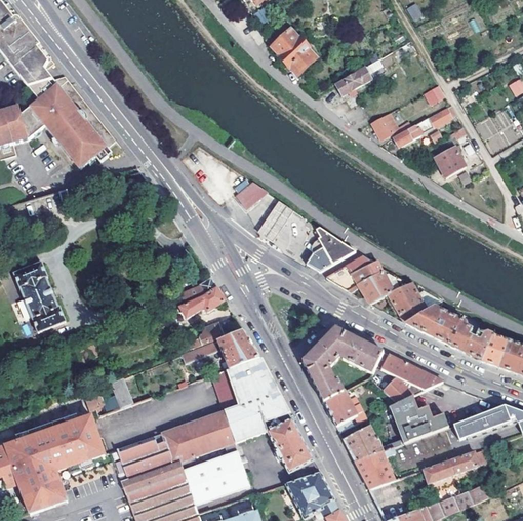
[(27,83),(52,76),(44,66),(51,58),(4,0),(0,0),(0,50),(25,84),(27,83)]
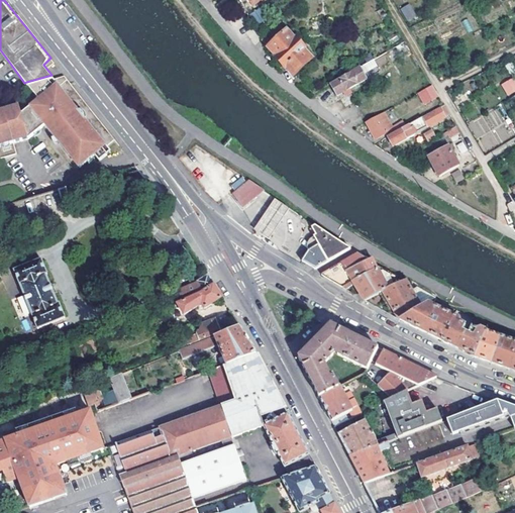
[(239,0),(251,22),(258,19),(247,0),(239,0)]
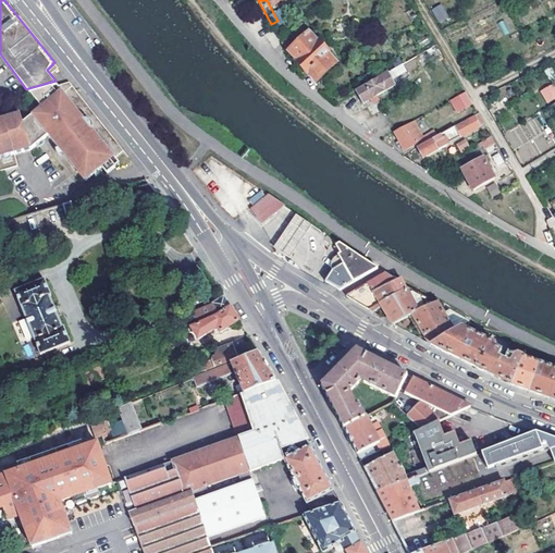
[(438,19),(447,12),(440,0),(438,0),(429,5),(438,19)]
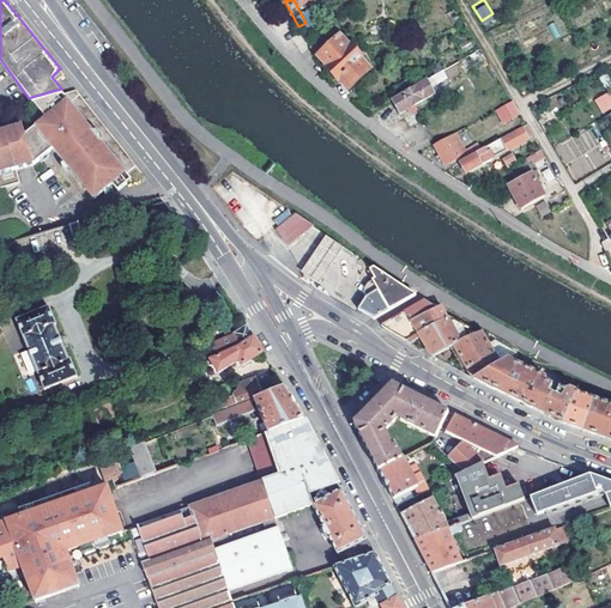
[(338,34),(315,53),(325,64),(324,65),(336,77),(337,76),(345,85),(368,66),(360,58),(361,56),(348,42),(346,43),(338,34)]
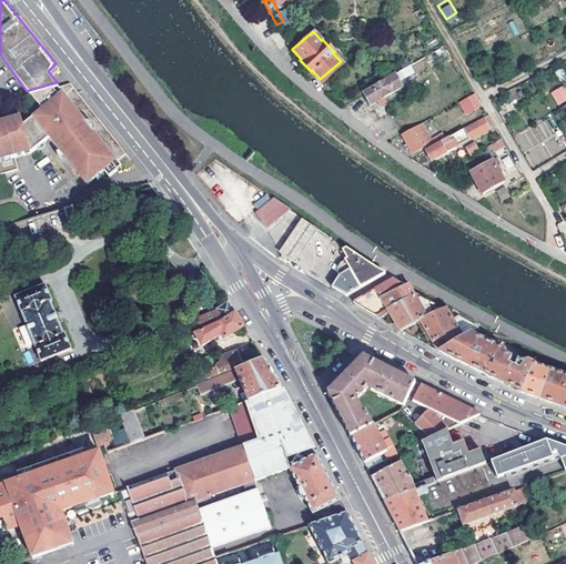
[(401,83),(394,71),(393,70),(361,89),(367,102),(401,83)]
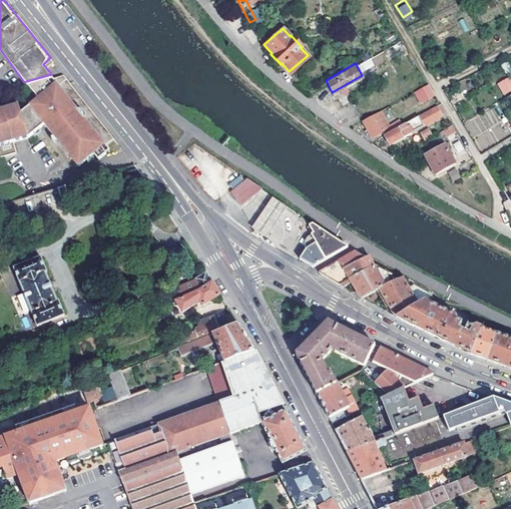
[(0,139),(7,137),(26,132),(31,128),(38,122),(42,119),(45,117),(47,119),(50,123),(47,125),(52,132),(57,138),(67,151),(68,150),(77,162),(84,156),(90,152),(92,150),(103,142),(112,135),(61,71),(51,74),(26,81),(35,93),(18,107),(16,100),(0,104),(0,139)]
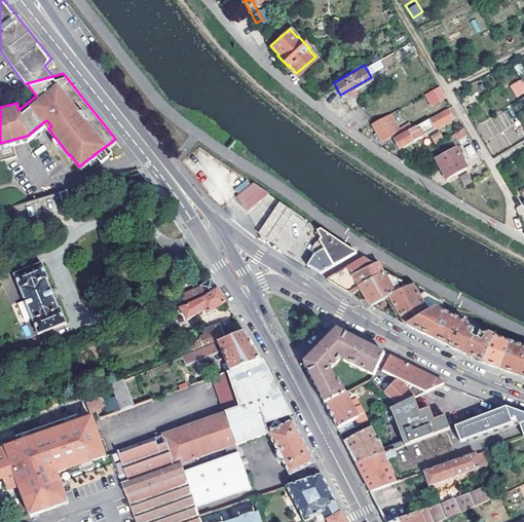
[(508,80),(514,92),(523,87),(523,81),(521,75),(508,80)]
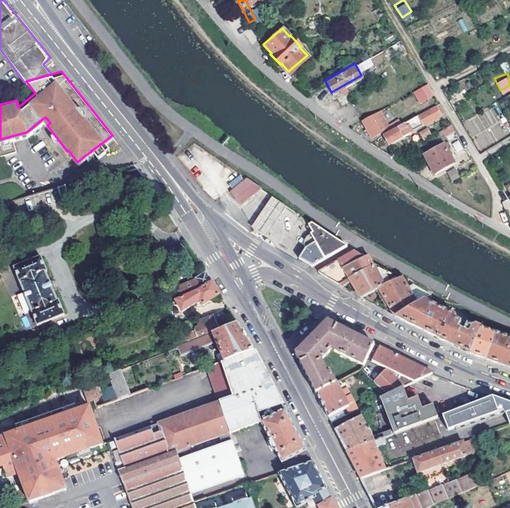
[(425,80),(411,88),(417,99),(431,92),(425,80)]
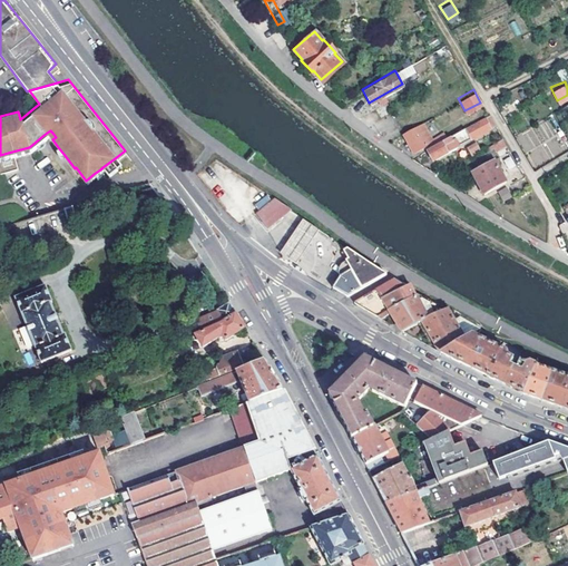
[(464,124),(440,138),(440,139),(426,147),(431,157),(454,144),(453,144),(489,126),(487,123),(489,122),(490,125),(493,123),(487,113),(464,125),(464,124)]
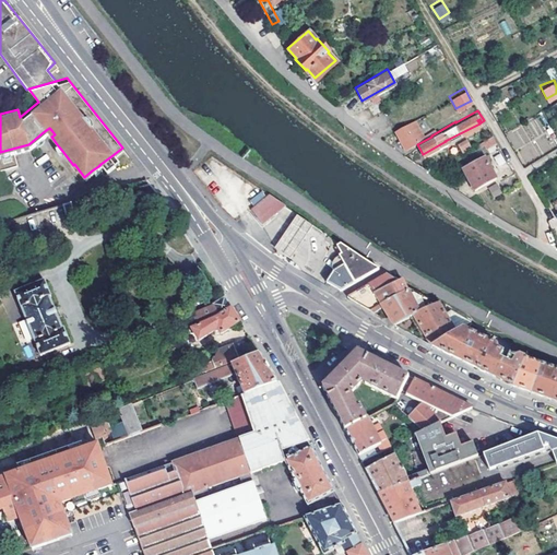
[(417,143),(425,139),(414,118),(393,129),(403,148),(415,141),(417,143)]
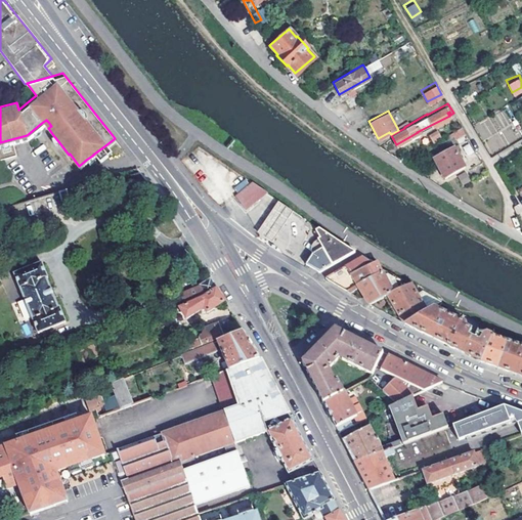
[(435,127),(427,131),(431,138),(439,134),(435,127)]
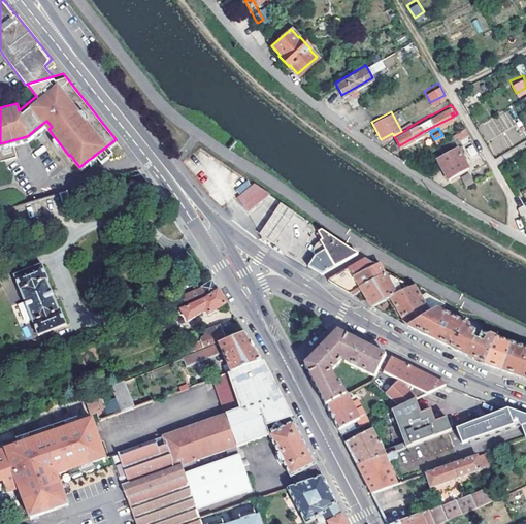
[(56,144),(59,142),(54,136),(52,137),(51,139),(52,141),(52,142),(53,143),(54,144),(55,144),(56,144)]
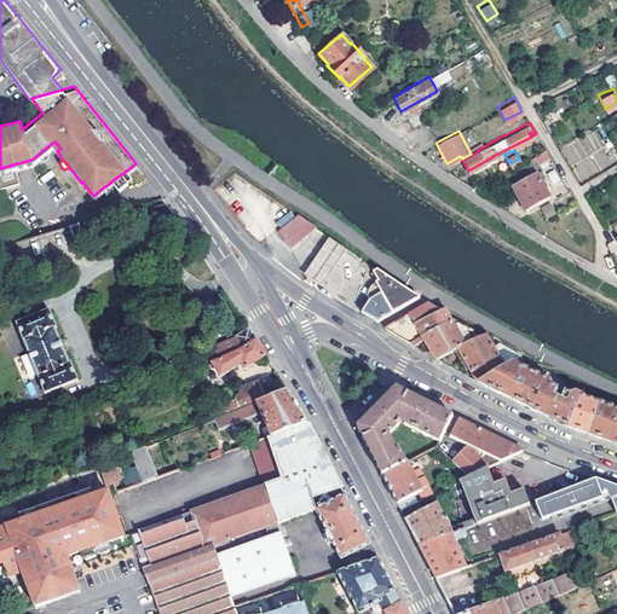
[(546,193),(532,169),(508,183),(524,207),(546,193)]
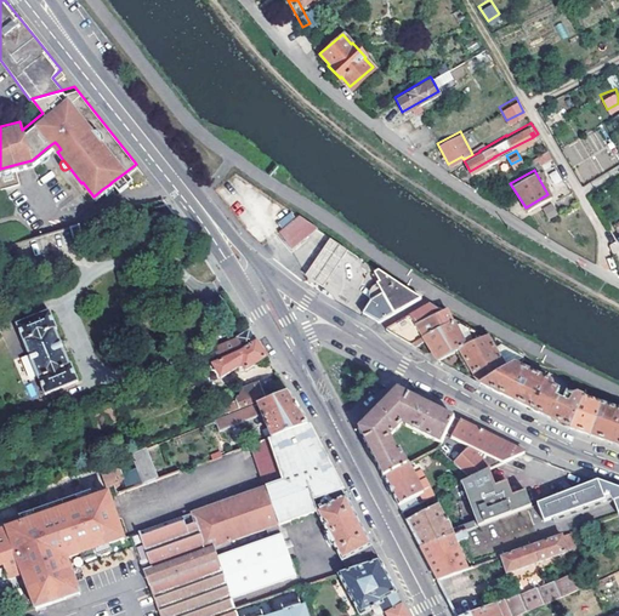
[(130,180),(125,172),(112,182),(118,189),(130,180)]
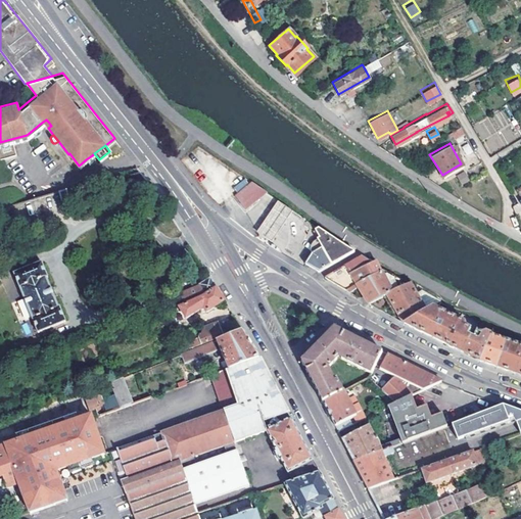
[(460,181),(468,177),(462,168),(455,172),(460,181)]
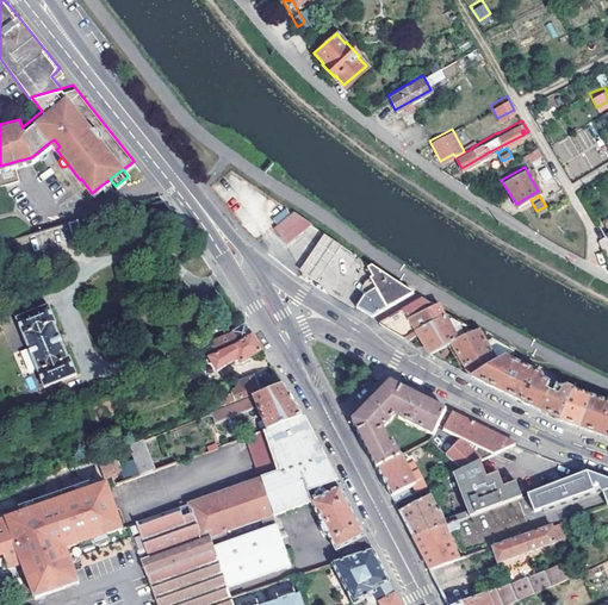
[(293,210),(272,225),(284,242),(310,222),(293,210)]
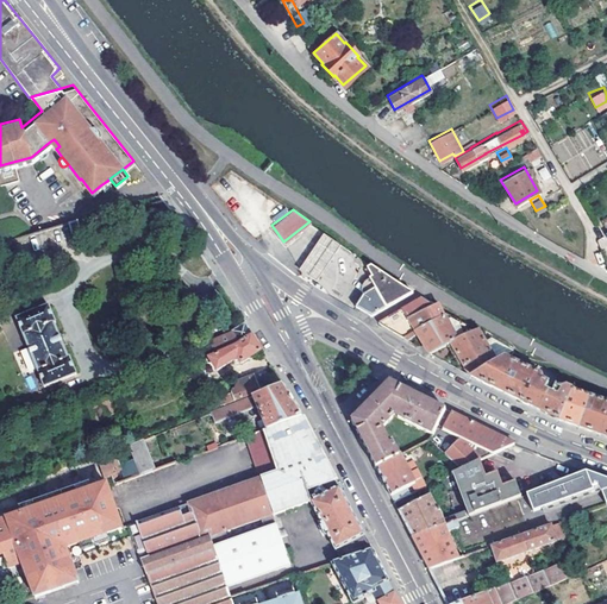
[(174,236),(186,228),(179,216),(167,224),(174,236)]
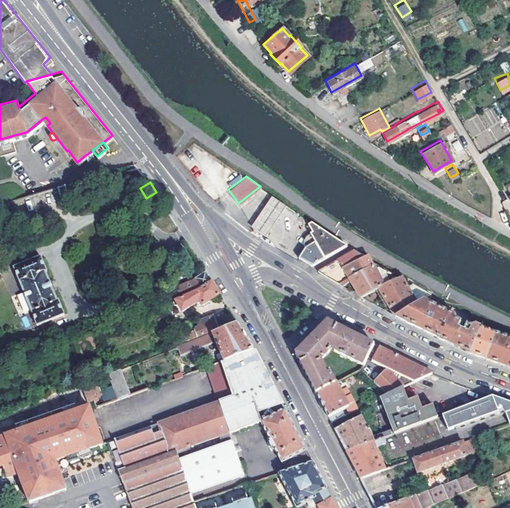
[(63,183),(27,194),(29,199),(36,197),(38,205),(67,196),(63,183)]
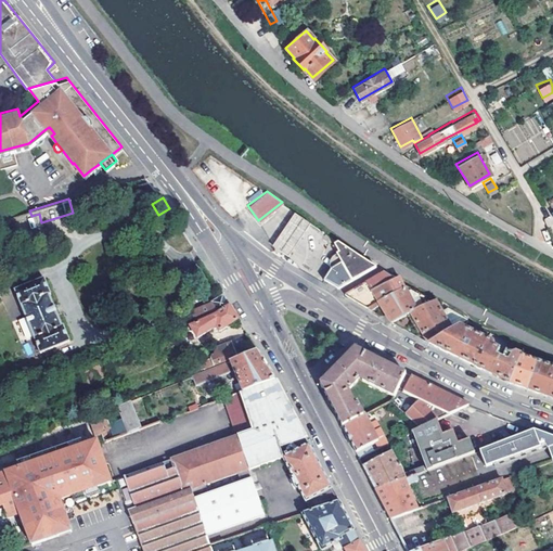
[(308,221),(294,210),(270,242),(285,253),(308,221)]
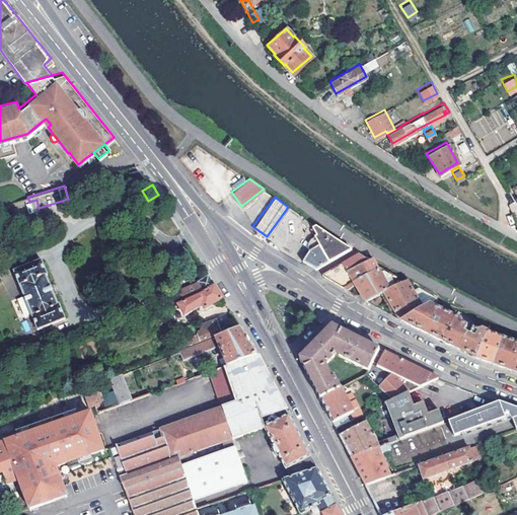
[(308,246),(301,258),(314,266),(350,245),(314,222),(311,224),(315,232),(313,233),(317,241),(308,246)]
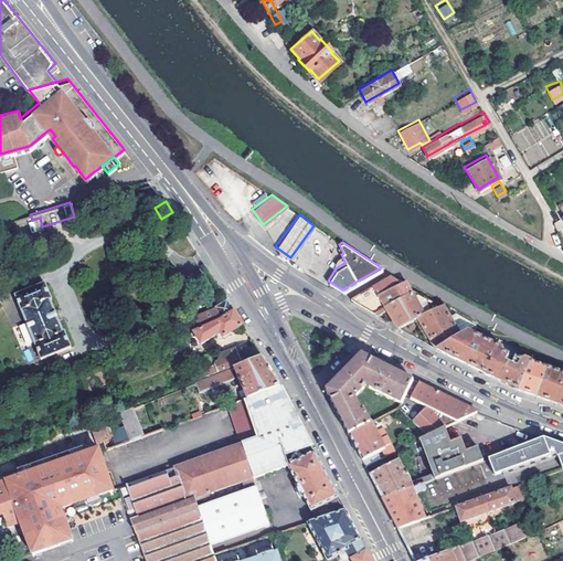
[(349,295),(372,309),(410,289),(409,285),(404,278),(401,281),(389,273),(349,295)]
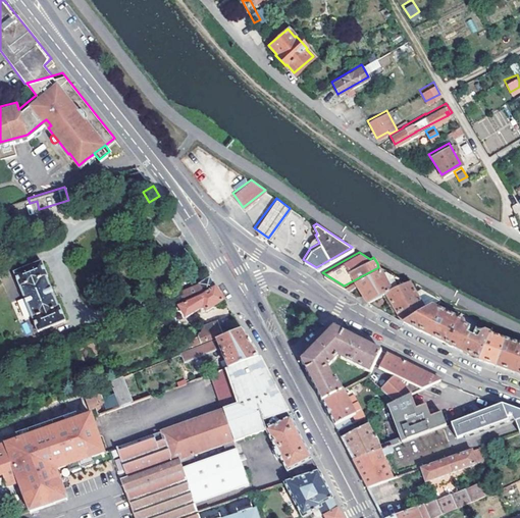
[(40,258),(12,269),(36,328),(63,317),(58,303),(56,304),(44,273),(46,272),(40,258)]
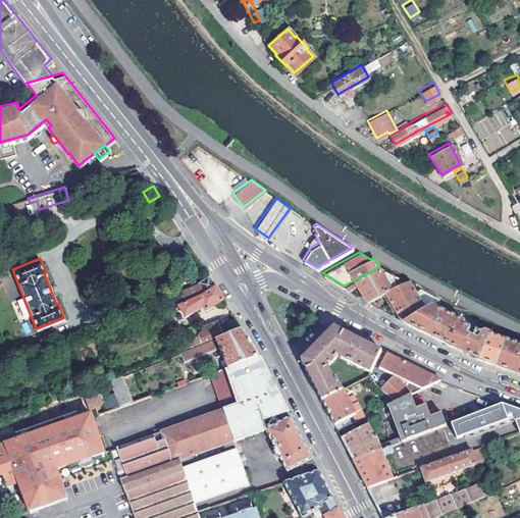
[(383,292),(406,280),(380,265),(378,267),(344,286),(348,288),(356,283),(365,299),(367,300),(383,292)]
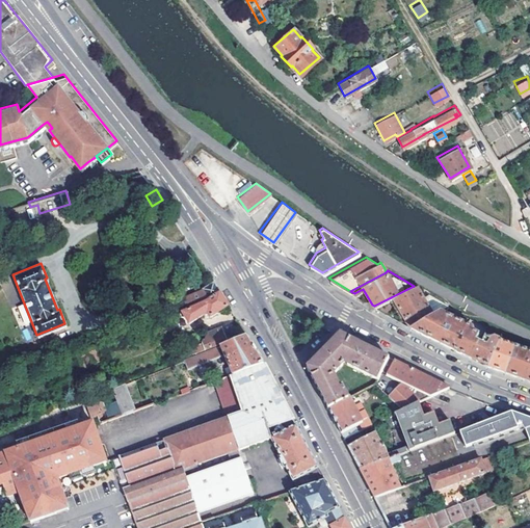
[(202,286),(208,296),(218,290),(212,280),(202,286)]
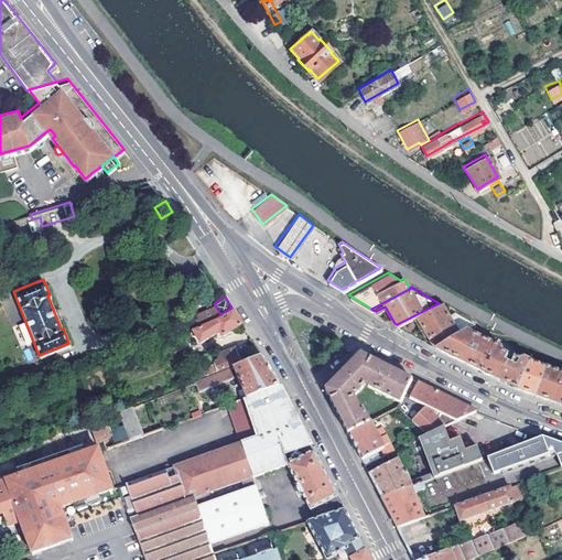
[(447,315),(439,303),(414,315),(433,344),(434,345),(456,332),(463,327),(473,322),(454,311),(447,315)]
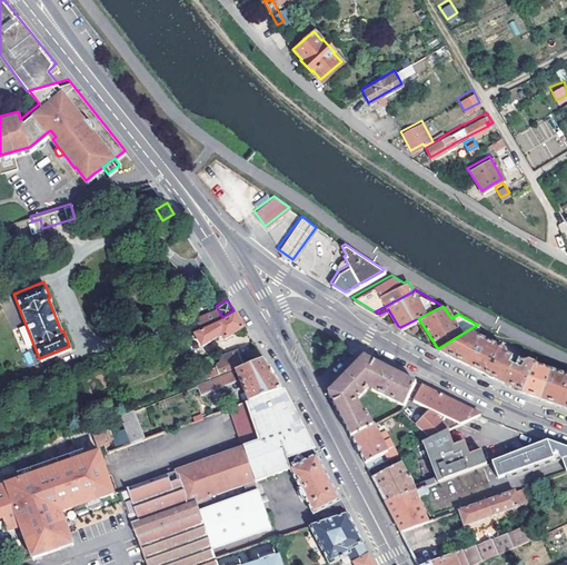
[(222,335),(241,324),(234,310),(222,317),(194,330),(200,343),(220,330),(222,335)]
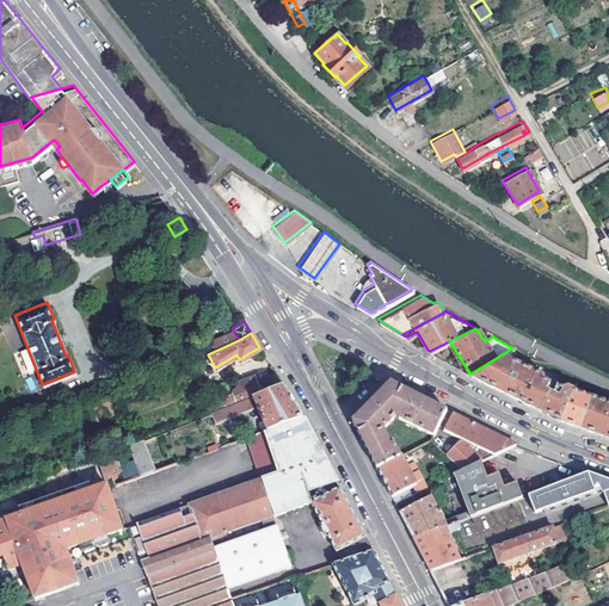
[(494,359),(471,373),(502,389),(516,360),(506,356),(504,357),(502,354),(494,359)]
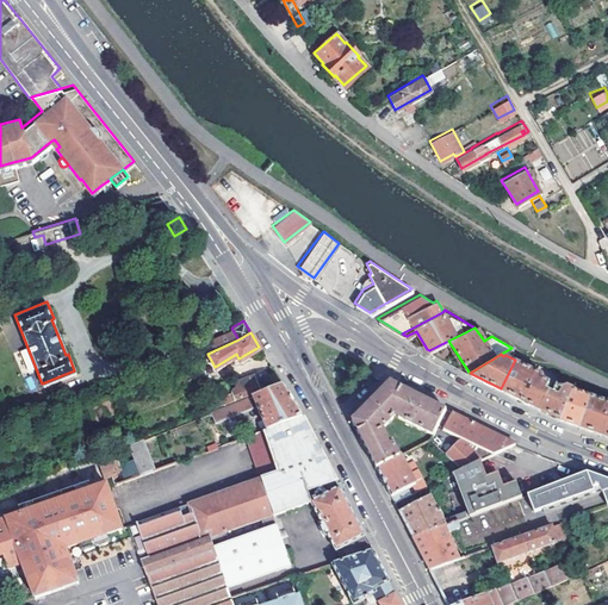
[(515,360),(501,388),(517,397),(532,368),(515,360)]
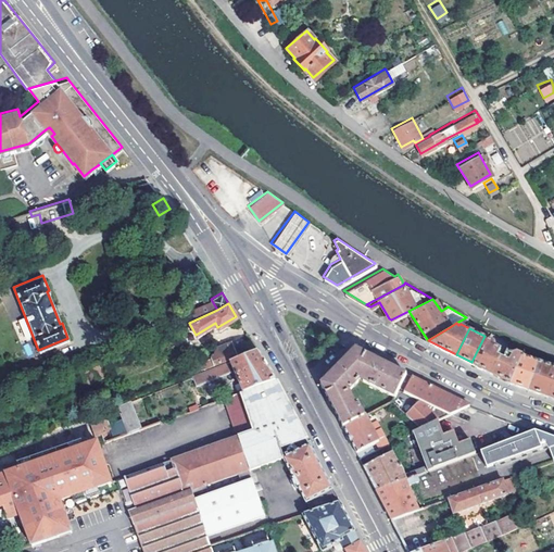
[(490,339),(485,336),(471,362),(490,372),(499,354),(494,352),(499,345),(495,343),(493,342),(490,339)]
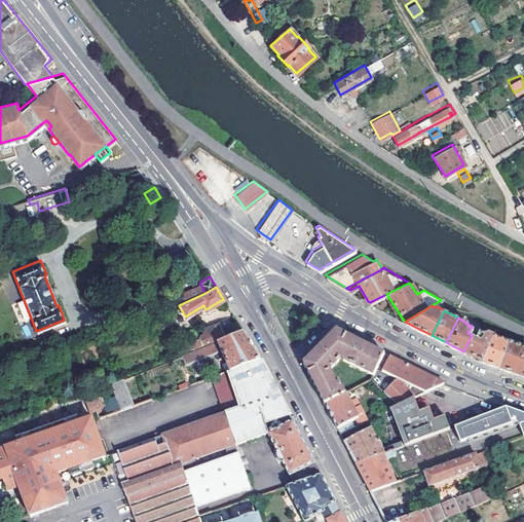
[(222,334),(217,321),(203,326),(201,330),(202,332),(198,334),(198,336),(191,339),(193,345),(222,334)]
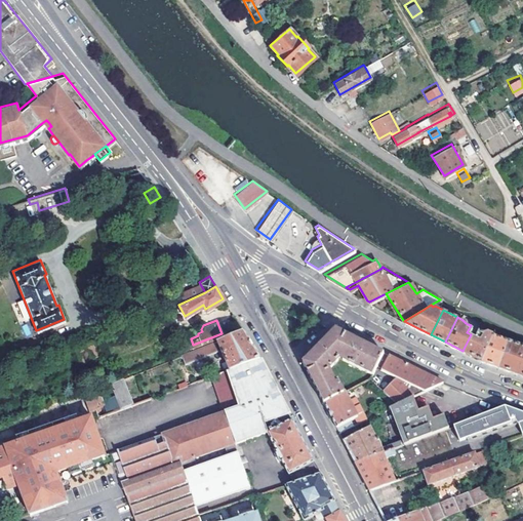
[(322,400),(342,390),(336,379),(333,381),(326,367),(337,357),(336,356),(337,353),(342,354),(340,357),(370,371),(380,350),(333,326),(317,342),(300,359),(320,396),(322,400)]
